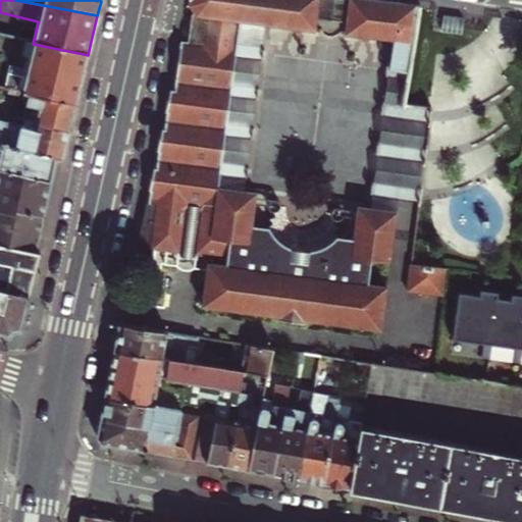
[(187,42),(180,41),(176,70),(231,81),(240,18),(266,22),(393,39),(388,67),(388,68),(405,70),(416,5),(379,0),(188,0),(187,3),(194,10),(190,12),(187,42)]
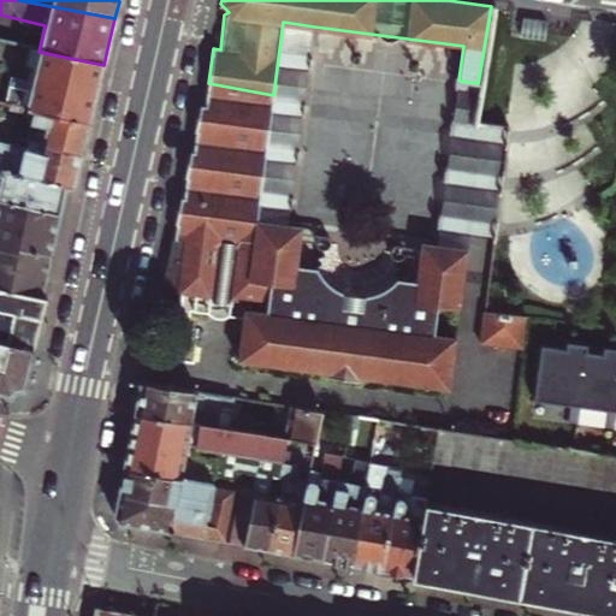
[(542,39),(544,21),(521,18),(519,36),(542,39)]
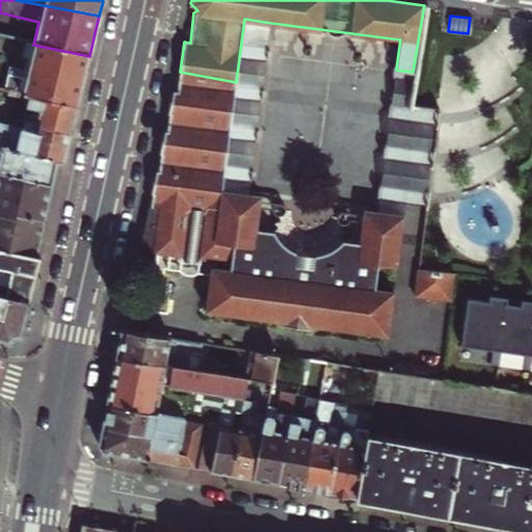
[(264,87),(271,23),(244,19),(236,82),(264,87)]
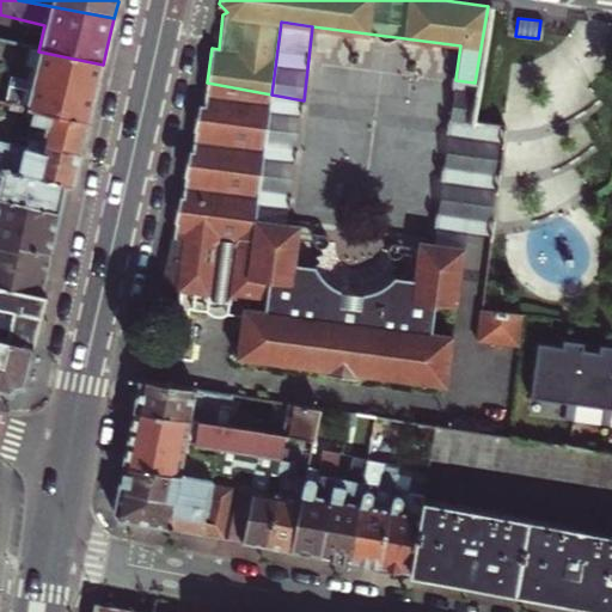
[(32,111),(87,123),(96,93),(103,65),(38,51),(25,48),(22,66),(28,67),(24,83),(10,80),(4,105),(8,106),(16,109),(32,111)]
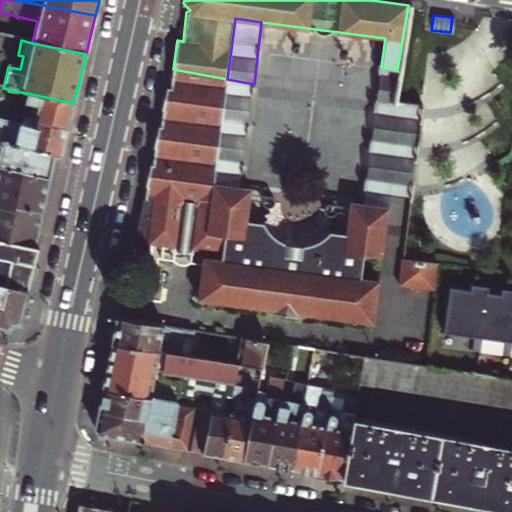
[(381,67),(381,66),(378,65),(374,101),(391,103),(397,69),(381,67)]
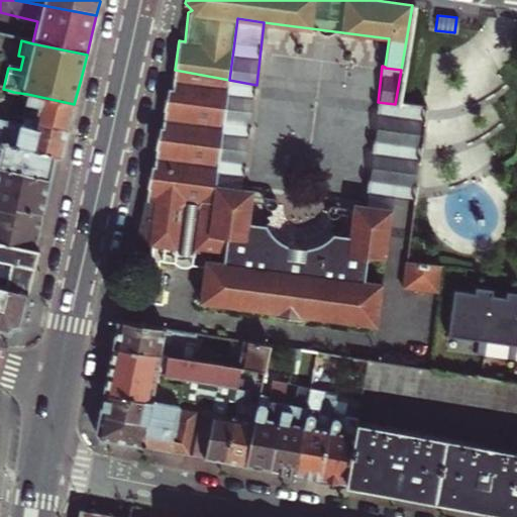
[(382,284),(366,282),(365,282),(368,257),(370,257),(385,260),(392,210),(364,206),(352,205),(348,236),(334,234),(325,242),(318,247),(308,249),(298,248),(287,246),(279,242),(270,234),(263,225),(249,223),(251,204),(252,197),(253,191),(243,190),(216,186),(229,80),(175,70),(173,89),(168,88),(163,111),(166,112),(163,127),(160,127),(154,149),(158,150),(154,166),(151,166),(146,188),(149,189),(146,201),(143,200),(136,236),(135,242),(153,245),(175,248),(174,252),(196,256),(197,251),(211,253),(210,261),(207,260),(202,302),(208,303),(208,300),(232,304),(231,307),(241,308),(242,305),(267,308),(267,312),(270,312),(269,315),(276,316),(277,312),(301,316),(301,320),(308,321),(308,318),(312,318),(312,315),(336,318),(336,321),(346,323),(346,319),(358,321),(372,323),(371,327),(376,328),(382,284)]
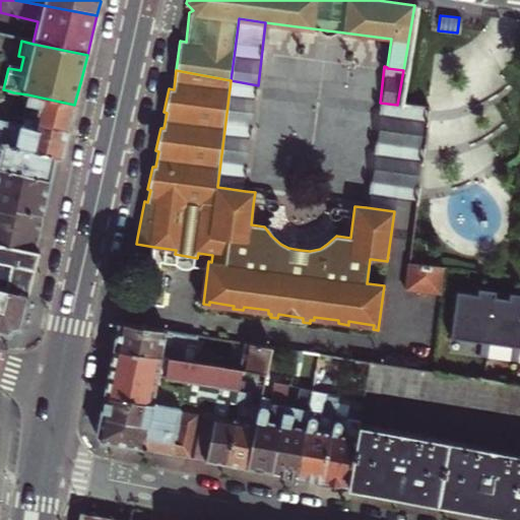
[(245,191),(258,85),(231,80),(217,187),(245,191)]
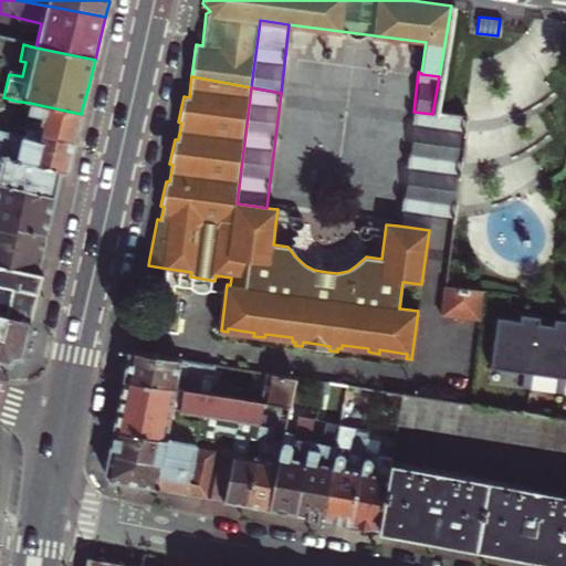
[(81,114),(30,103),(23,128),(27,129),(75,139),(77,128),(81,114)]
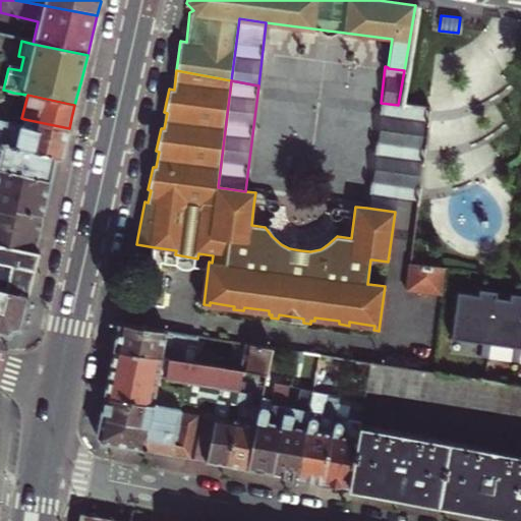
[(398,105),(381,103),(366,208),(395,212),(415,214),(416,200),(424,132),(426,109),(398,105)]
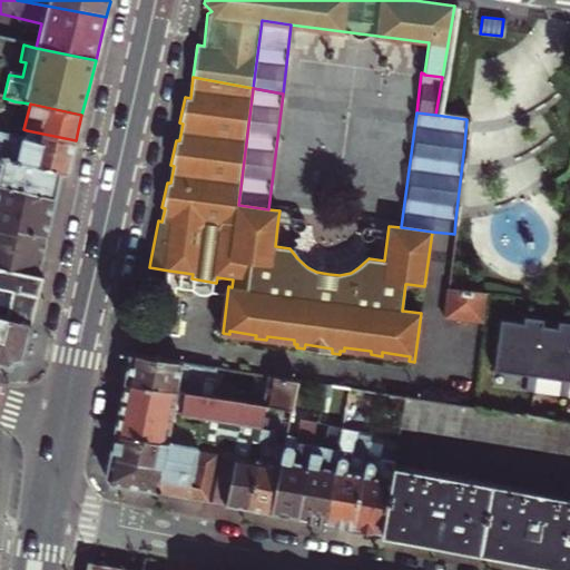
[(0,158),(61,172),(68,174),(71,157),(76,140),(27,130),(26,137),(0,131),(0,158)]
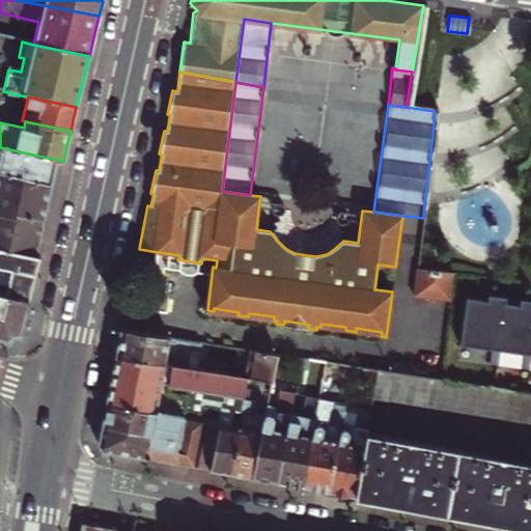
[(0,172),(51,185),(54,171),(57,160),(0,147),(0,154),(0,156),(0,172)]
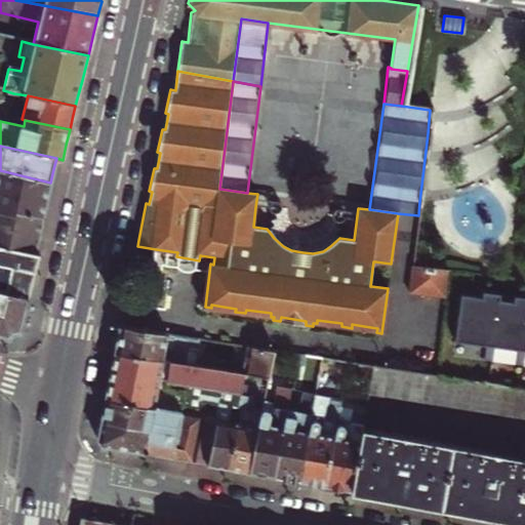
[(0,190),(46,203),(48,192),(50,183),(0,170),(0,190)]
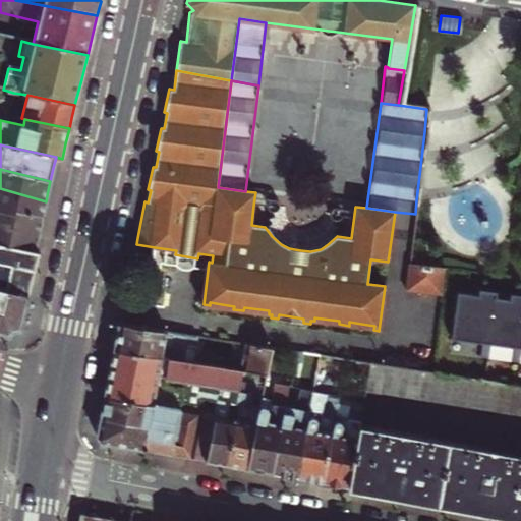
[(0,211),(43,217),(44,210),(46,201),(0,188),(0,211)]
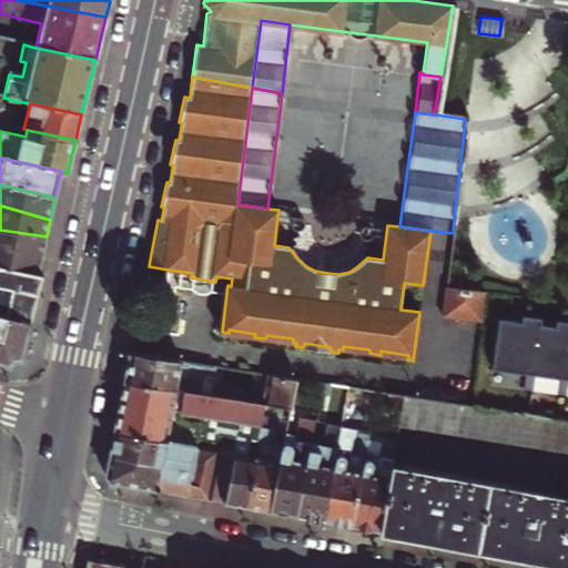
[(0,266),(38,274),(42,254),(47,236),(0,230),(0,266)]
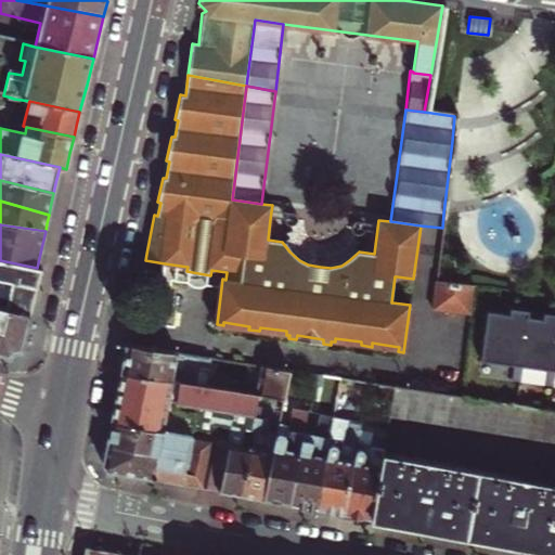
[(0,305),(29,313),(33,305),(41,269),(37,268),(0,260),(0,305)]
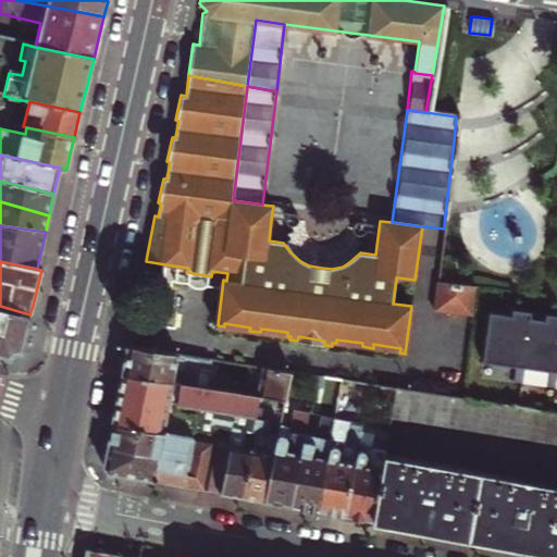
[(472,317),(475,287),(438,282),(434,311),(472,317)]
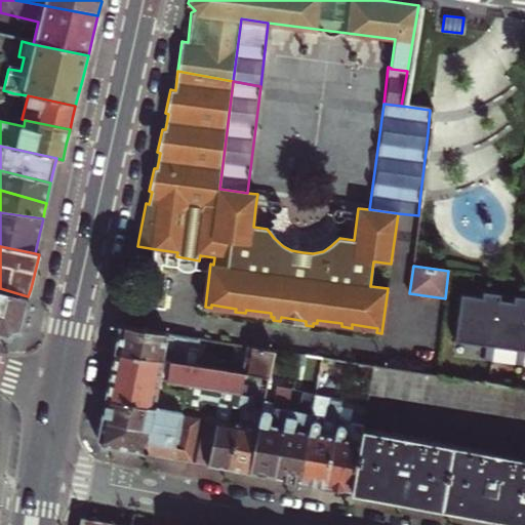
[(0,334),(7,336),(13,333),(19,330),(23,316),(28,296),(0,288),(0,334)]
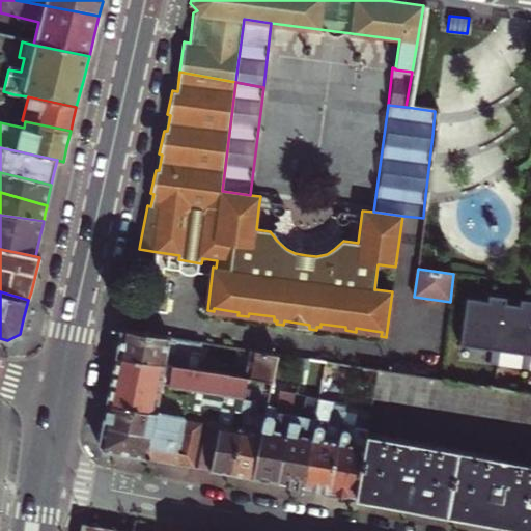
[(459,350),(530,358),(530,304),(519,303),(518,309),(504,307),(505,301),(486,299),(486,305),(466,303),(459,350)]
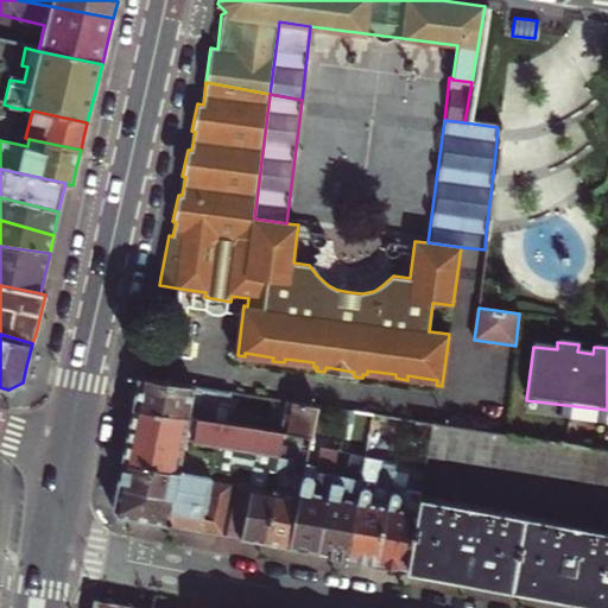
[(137,393),(134,407),(215,420),(217,404),(285,415),(283,431),(285,431),(315,436),(322,407),(140,377),(137,393)]
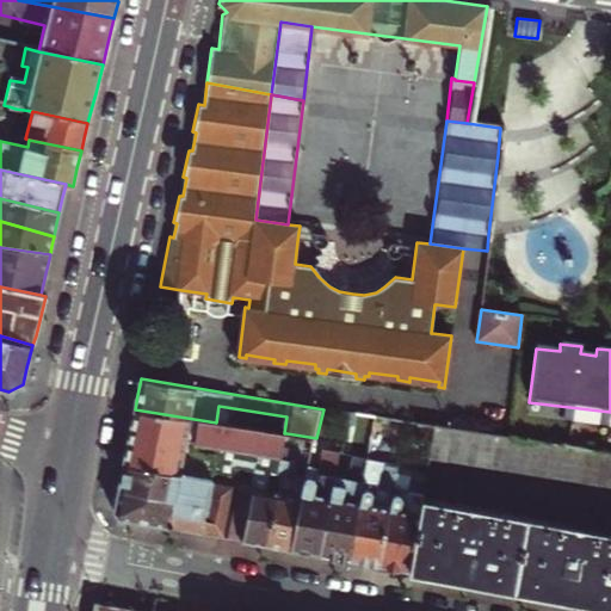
[(195,477),(195,476),(202,443),(244,451),(240,467),(255,470),(281,474),(284,451),(287,433),(284,433),(216,423),(135,409),(128,439),(123,464),(195,477)]
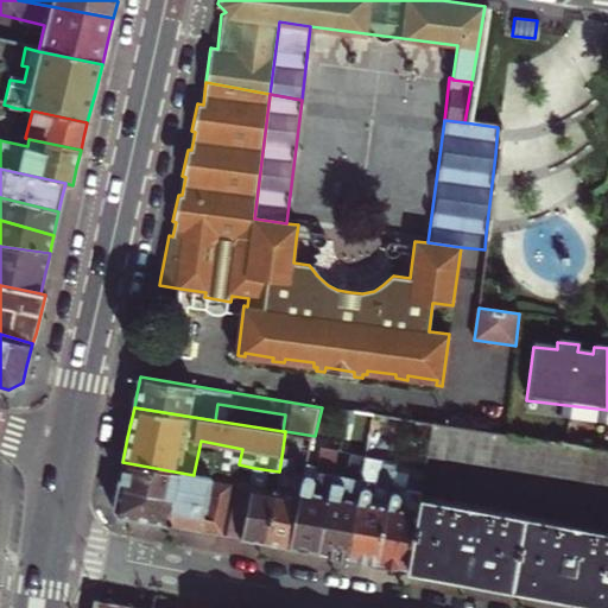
[(347,420),(374,425),(375,416),(349,412),(348,412),(347,420)]
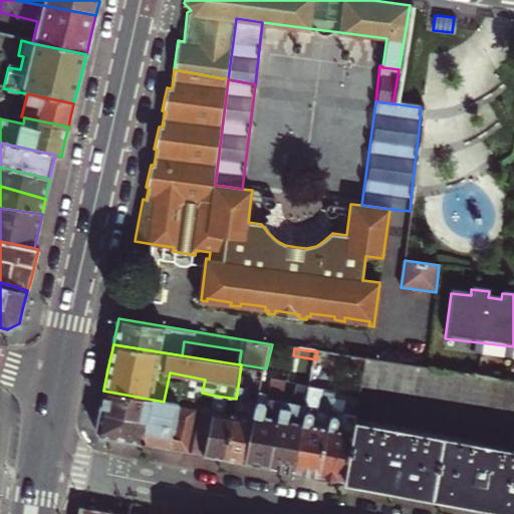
[(513,409),(513,381),(364,358),(361,386),(513,409)]
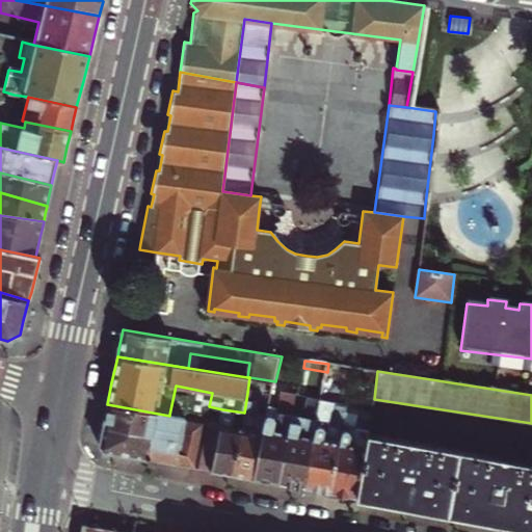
[(277,482),(297,395),(283,392),(278,409),(269,407),(267,417),(253,478),(258,479),(267,480),(277,482)]
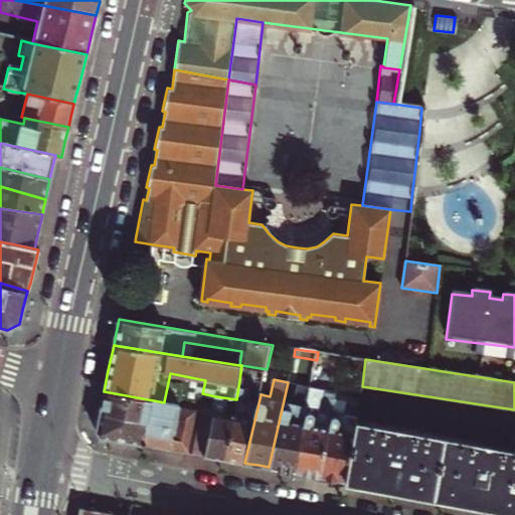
[(234,461),(244,463),(259,403),(248,401),(252,382),(239,380),(236,399),(237,399),(225,459),(234,461)]
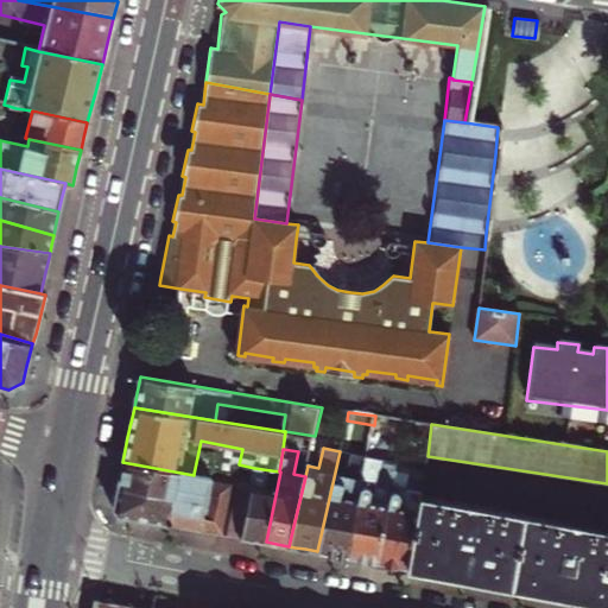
[(347,557),(367,457),(368,454),(340,449),(340,451),(317,551),(331,553),(347,557)]
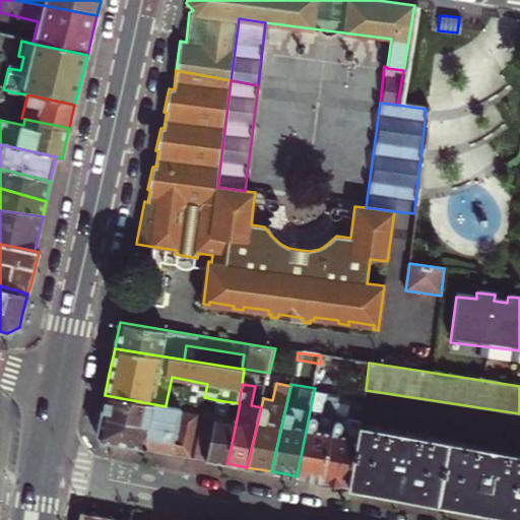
[(322,480),(339,396),(314,391),(297,476),(309,478),(322,480)]
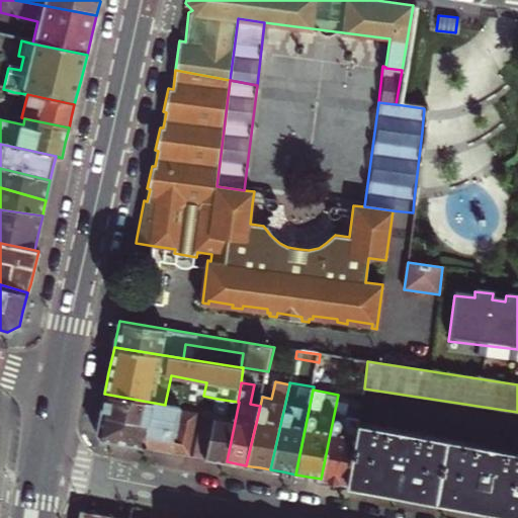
[(347,484),(357,427),(363,392),(350,390),(349,397),(338,395),(321,479),(334,481),(347,484)]
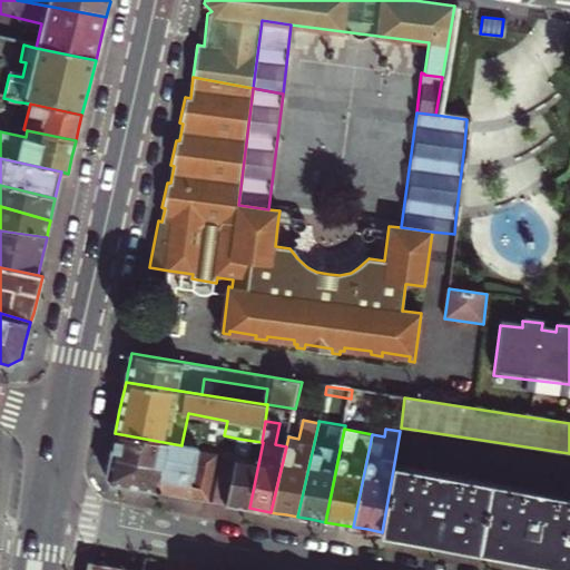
[(189,472),(196,448),(182,444),(182,445),(115,433),(112,444),(109,459),(189,472)]
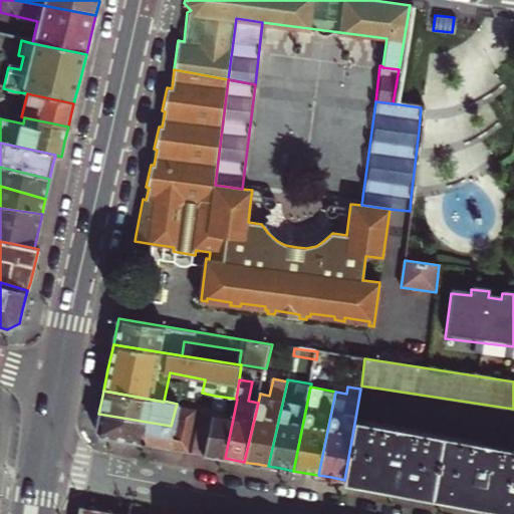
[(206,441),(204,455),(214,456),(225,458),(237,399),(236,399),(215,396),(212,409),(206,441)]
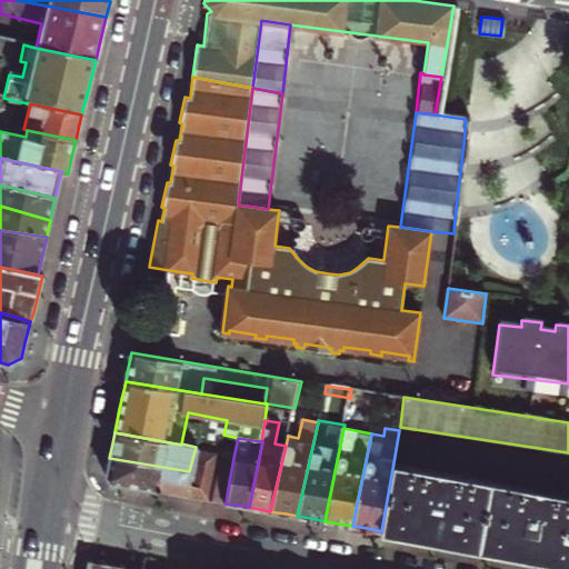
[(110,483),(208,500),(217,450),(196,447),(189,471),(109,458),(107,468),(106,476),(108,480),(110,483)]
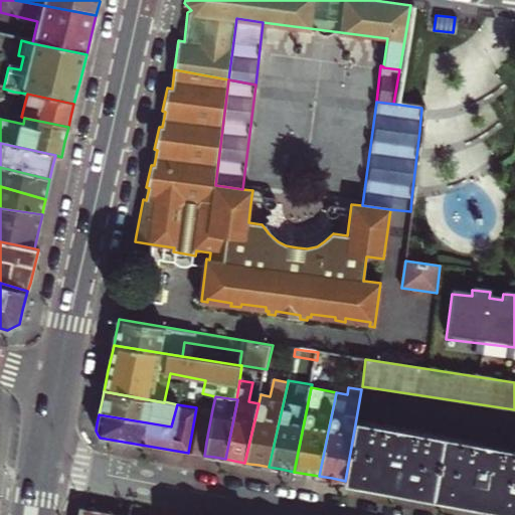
[(206,442),(212,409),(196,407),(188,453),(204,456),(206,442)]
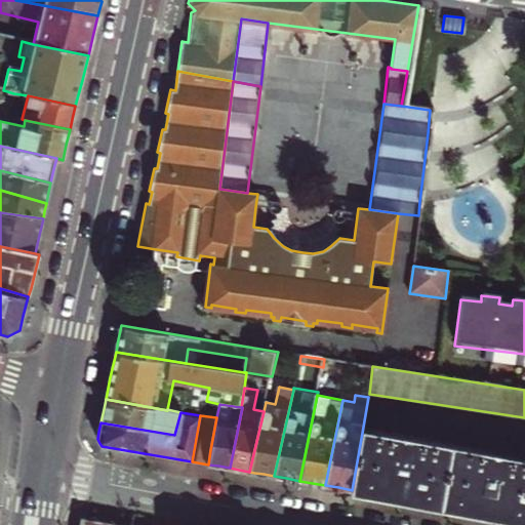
[(524,461),(362,433),(352,490),(397,498),(474,513),(524,521),(524,461)]
